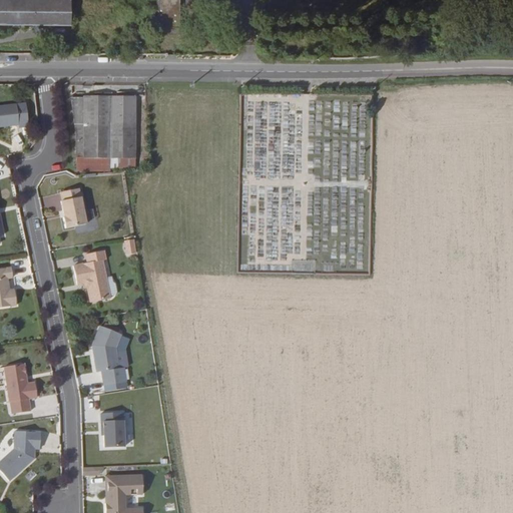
[(0,0),(0,21),(71,23),(71,0),(0,0)]
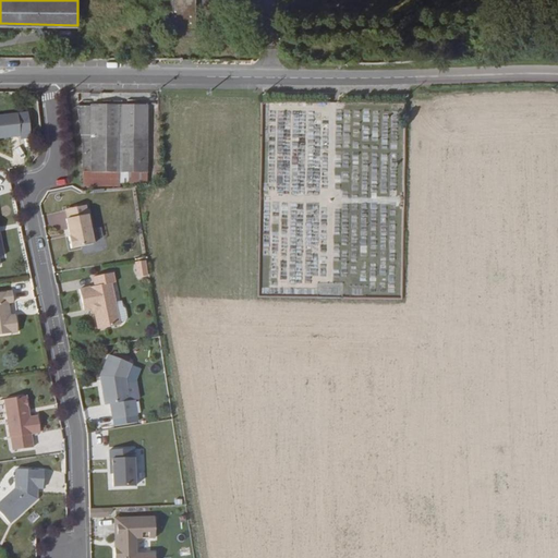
[(147,181),(147,106),(79,105),(84,140),(85,183),(147,181)]
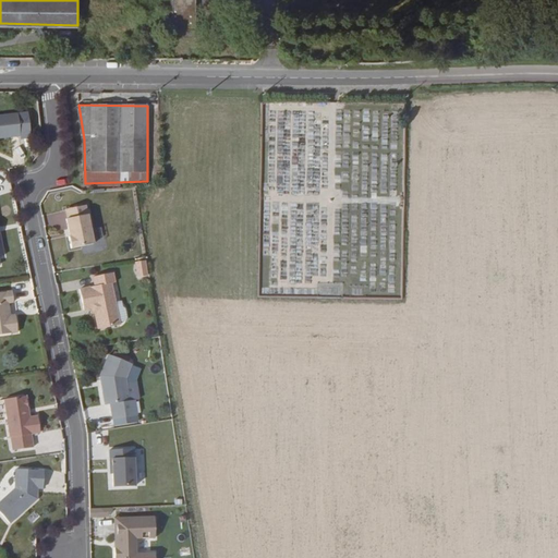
[(0,140),(22,137),(19,116),(0,117),(0,140)]
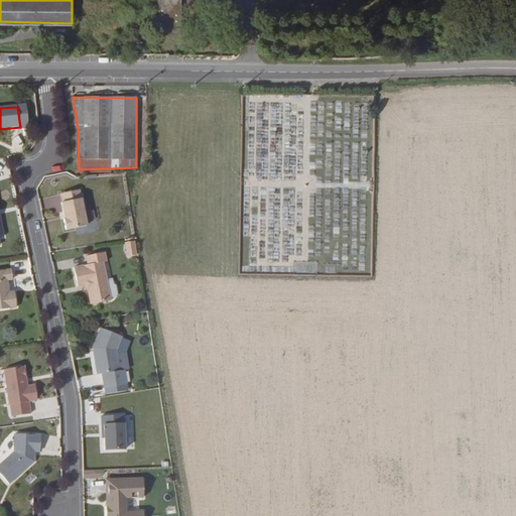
[(67,230),(88,226),(80,190),(61,195),(63,203),(62,203),(65,213),(66,212),(67,219),(65,219),(67,230)]
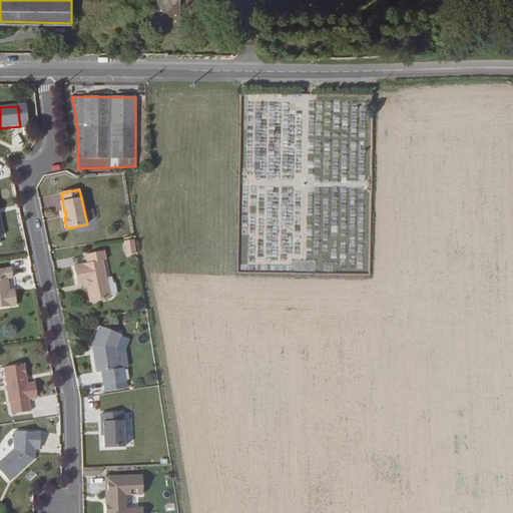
[(127,254),(136,253),(134,239),(125,240),(127,254)]
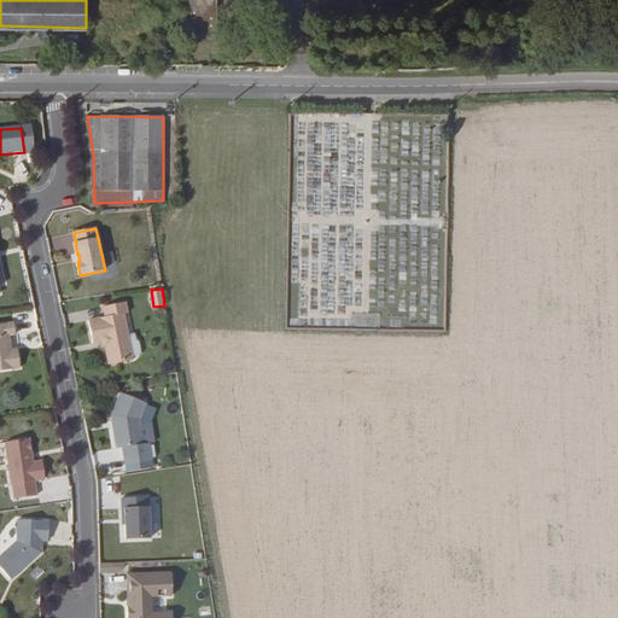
[(109,355),(111,355),(114,363),(134,359),(124,313),(128,313),(127,302),(104,307),(106,316),(89,320),(94,343),(105,340),(109,355)]
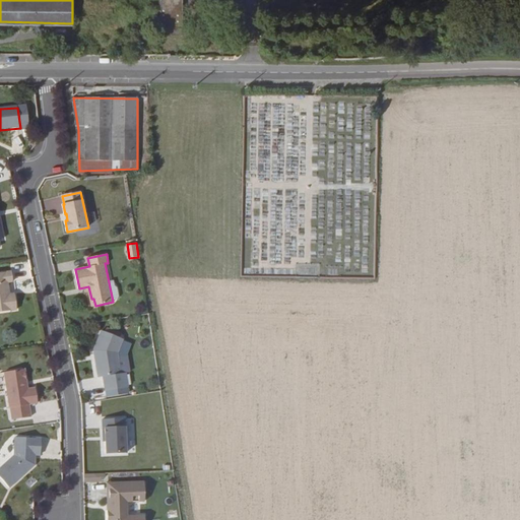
[(14,281),(13,271),(0,272),(0,311),(18,309),(16,294),(9,295),(9,291),(10,290),(9,282),(14,281)]
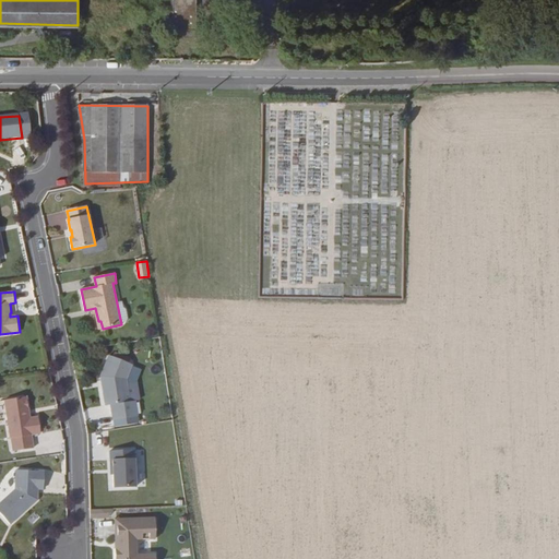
[(127,381),(133,366),(107,355),(98,378),(103,408),(109,408),(113,429),(140,426),(135,403),(130,404),(127,381)]
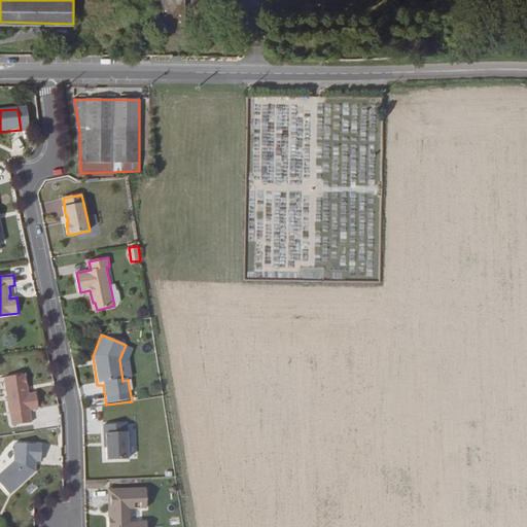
[(25,375),(25,373),(6,376),(11,412),(12,411),(14,423),(33,421),(31,408),(39,407),(37,392),(30,393),(29,390),(27,389),(27,385),(28,383),(27,376),(25,375)]
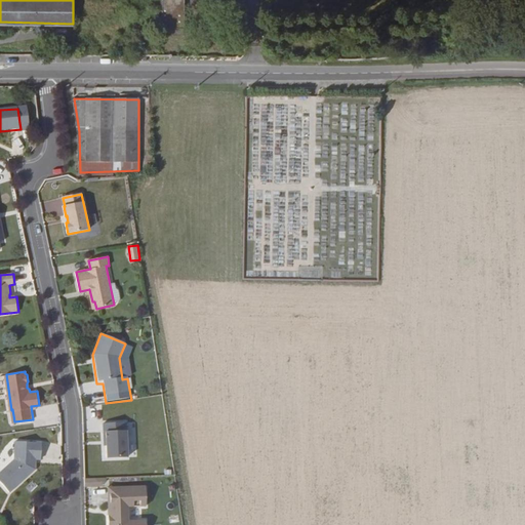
[(127,461),(125,422),(102,423),(103,448),(105,448),(105,462),(127,461)]
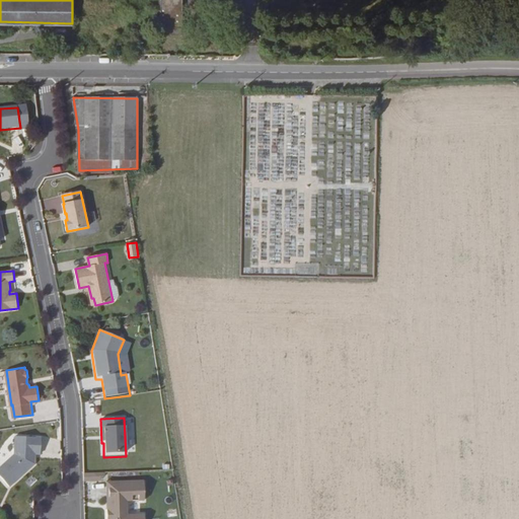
[(41,454),(41,435),(13,435),(13,452),(0,464),(0,474),(9,486),(34,463),(34,453),(41,454)]
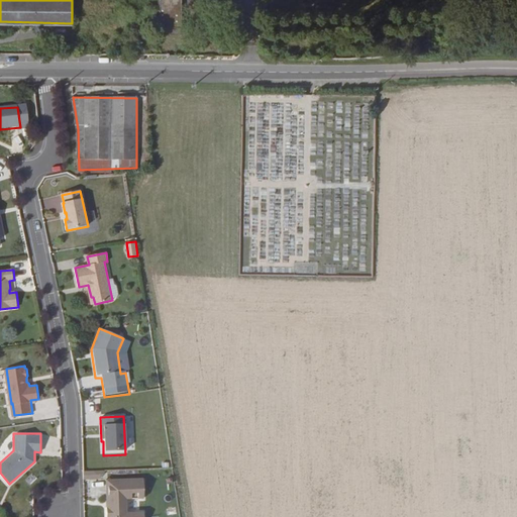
[(144,496),(143,479),(109,480),(109,497),(113,497),(113,504),(108,505),(107,516),(143,516),(143,510),(135,510),(134,496),(144,496)]
